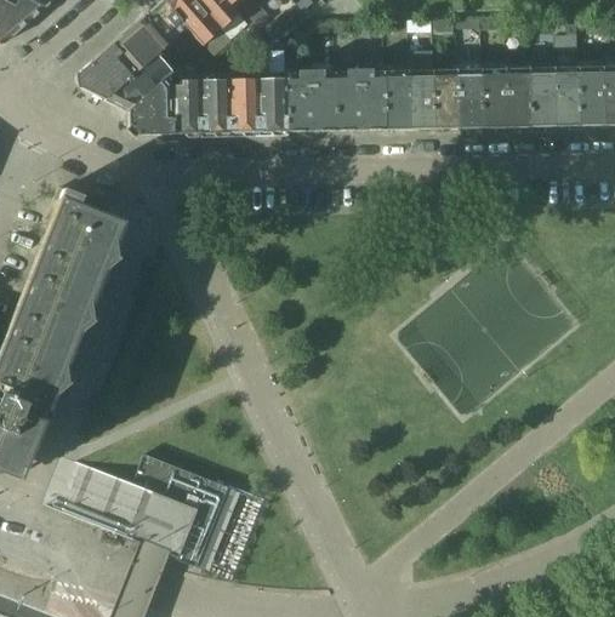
[(0,0),(0,41),(7,41),(55,0),(0,0)]
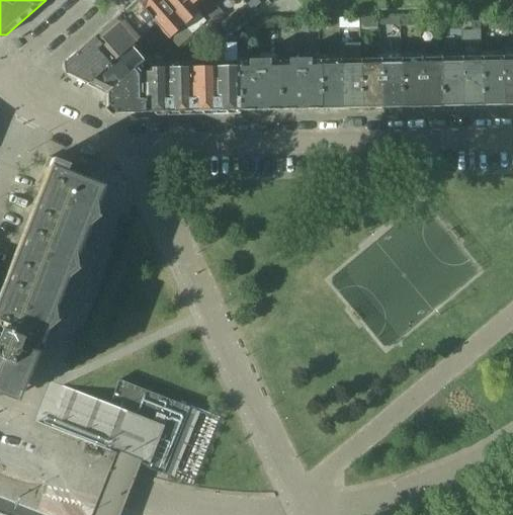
[(137,0),(124,11),(144,33),(156,23),(160,19),(144,0),(137,0)]
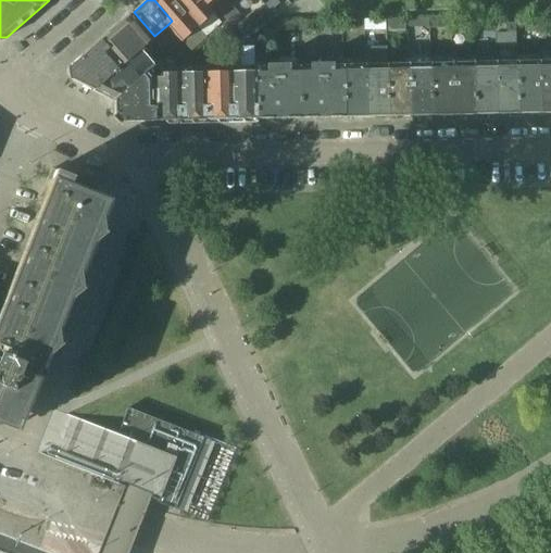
[(202,23),(182,0),(154,0),(172,21),(167,25),(173,30),(167,35),(176,46),(182,40),(186,37),(202,23)]
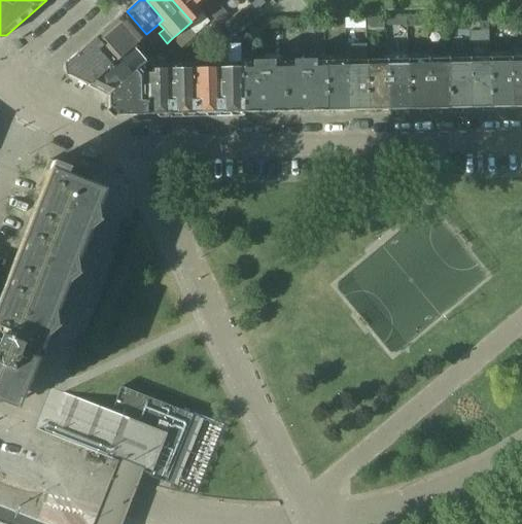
[(172,0),(192,22),(204,37),(210,34),(221,28),(219,27),(216,23),(199,1),(198,0),(172,0)]
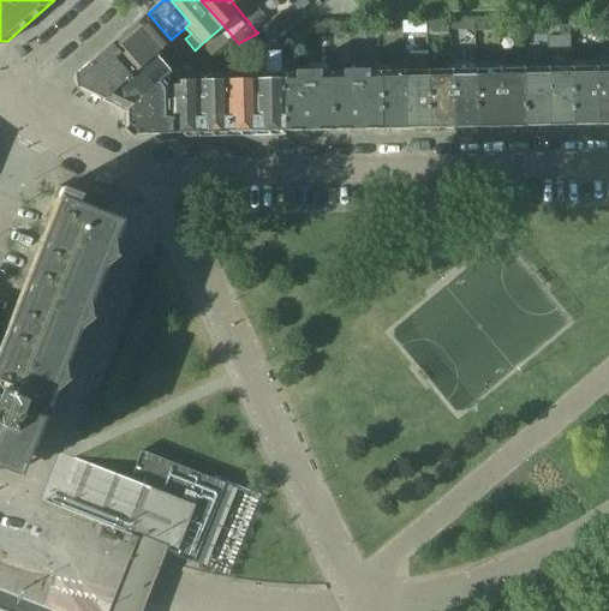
[(233,0),(232,1),(252,27),(256,31),(274,16),(260,0),(233,0)]
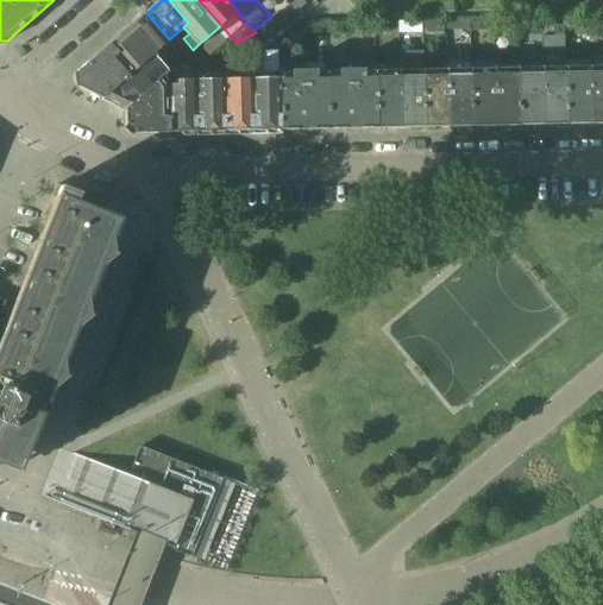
[(296,0),(294,2),(300,10),(311,0),(296,0)]
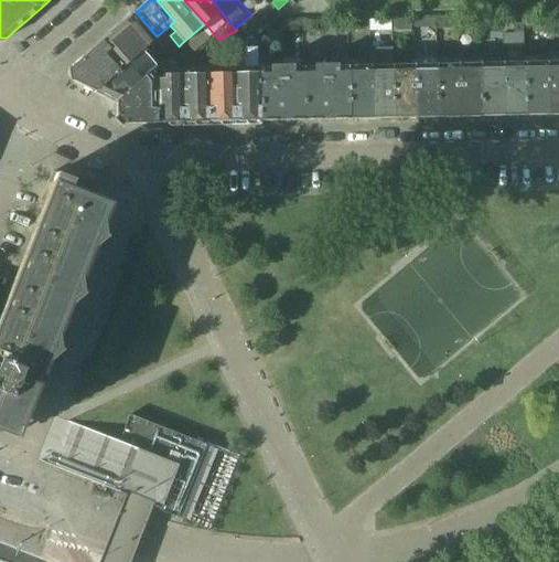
[(265,10),(257,18),(262,24),(271,17),(265,10)]
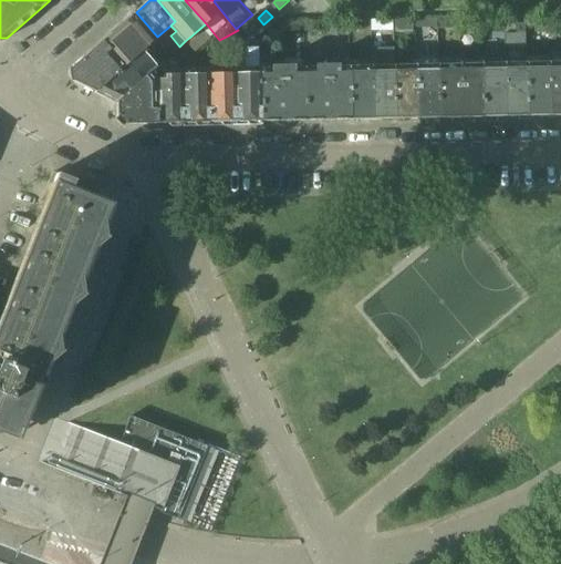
[(136,12),(108,37),(130,61),(148,45),(157,37),(136,12)]
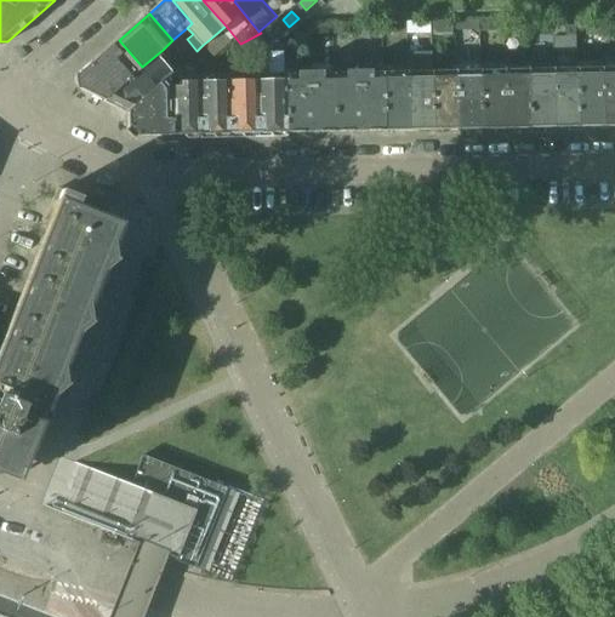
[(501,16),(485,17),(485,28),(501,28),(501,16)]
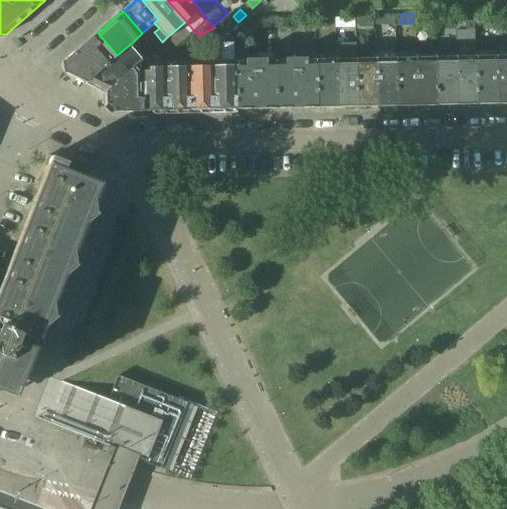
[(437,13),(425,13),(425,23),(437,23),(437,17),(437,13)]
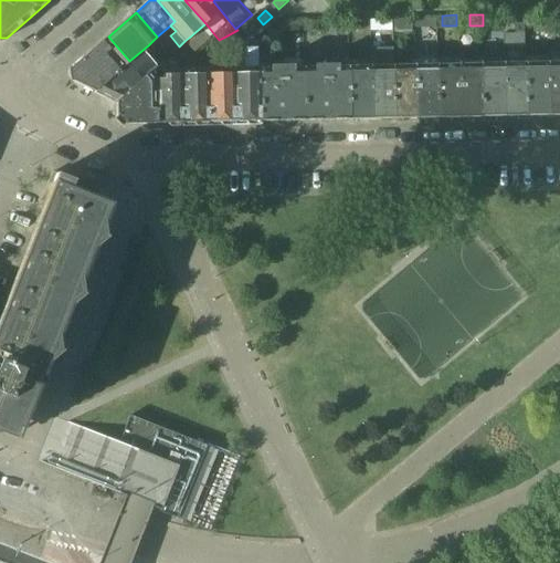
[(415,16),(399,16),(399,30),(415,30),(415,16)]
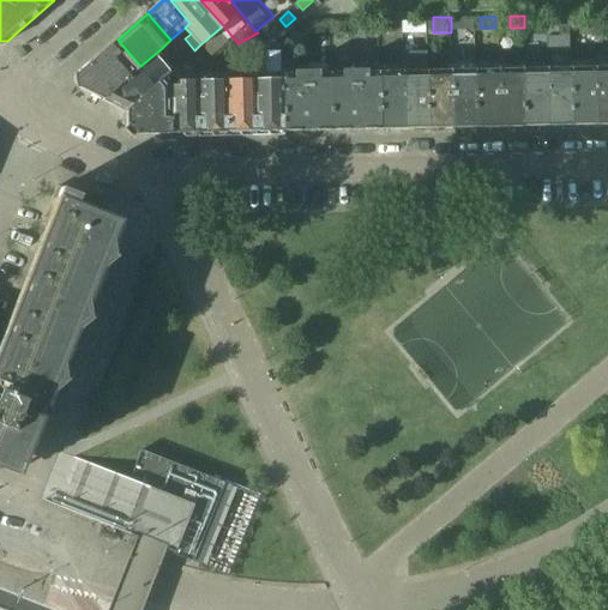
[(455,17),(455,25),(455,26),(477,26),(477,17),(455,17)]
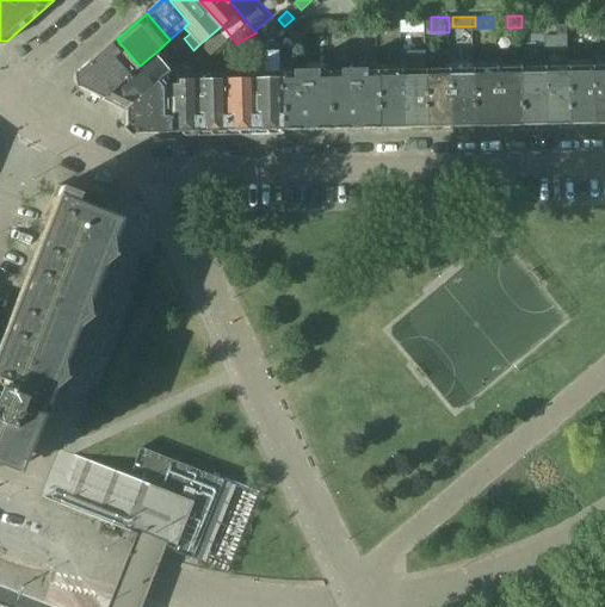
[(378,18),(362,18),(362,30),(378,30),(378,18)]
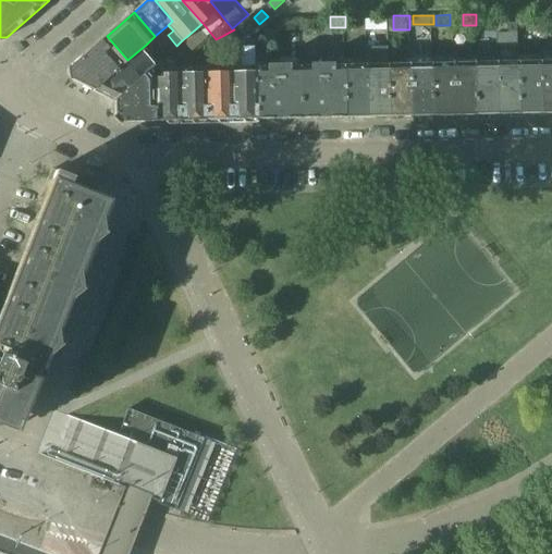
[(364,16),(348,16),(348,27),(364,27),(364,16)]
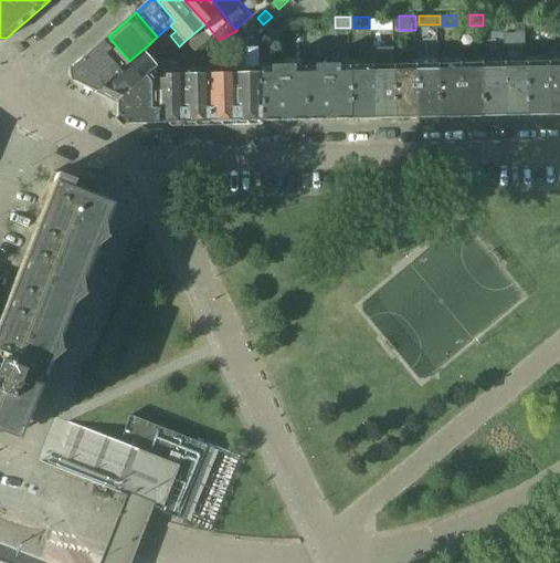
[(374,18),(374,24),(374,28),(395,28),(395,17),(374,18)]
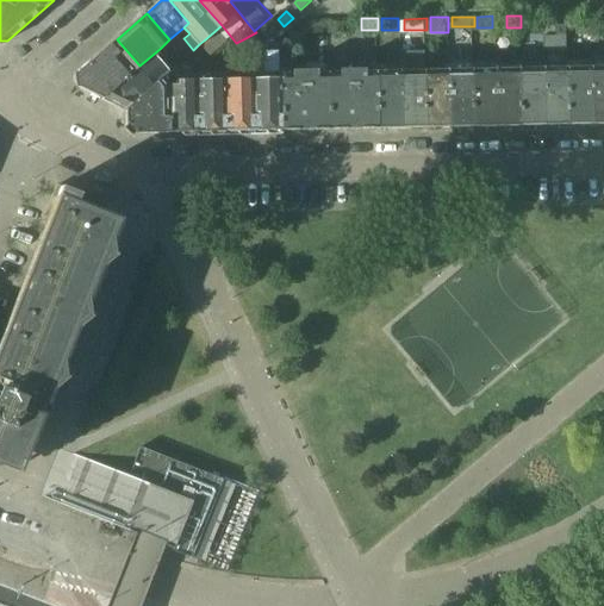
[(278,19),(267,29),(273,36),(284,26),(278,19)]
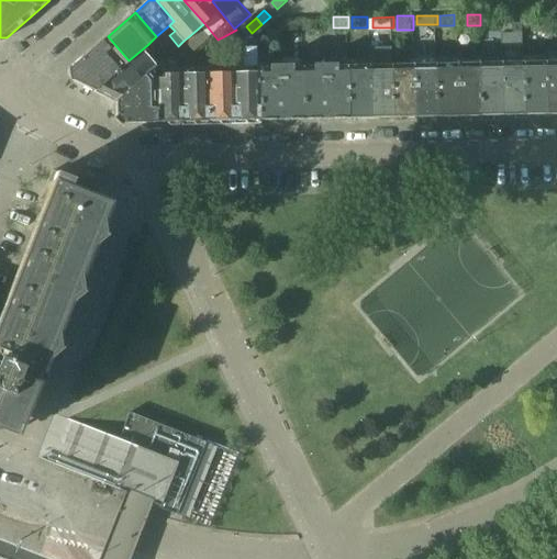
[(303,18),(288,18),(288,29),(303,29),(303,18)]
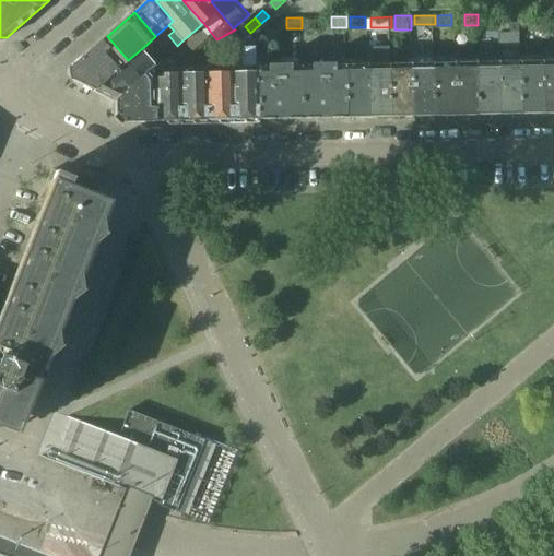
[(319,18),(304,18),(304,28),(319,28),(319,18)]
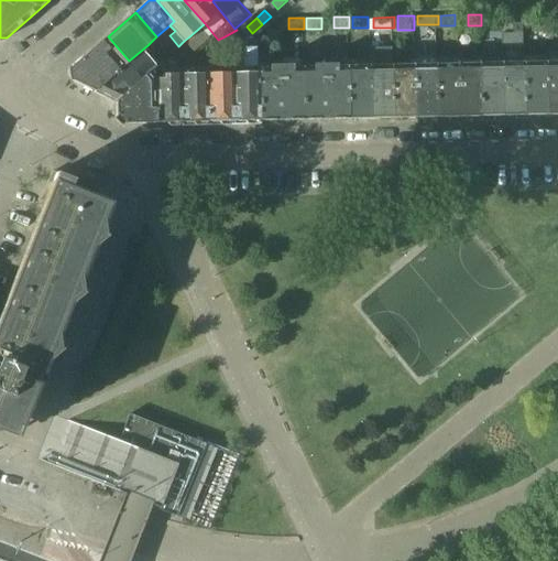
[(516,18),(504,19),(504,32),(516,31),(516,18)]
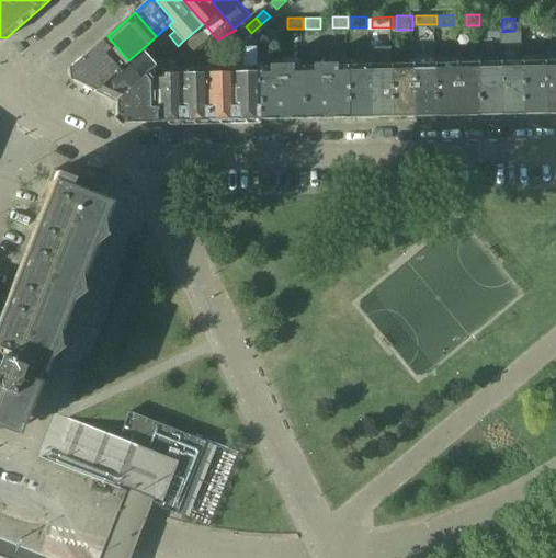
[(546,18),(535,18),(535,31),(546,31),(546,18)]
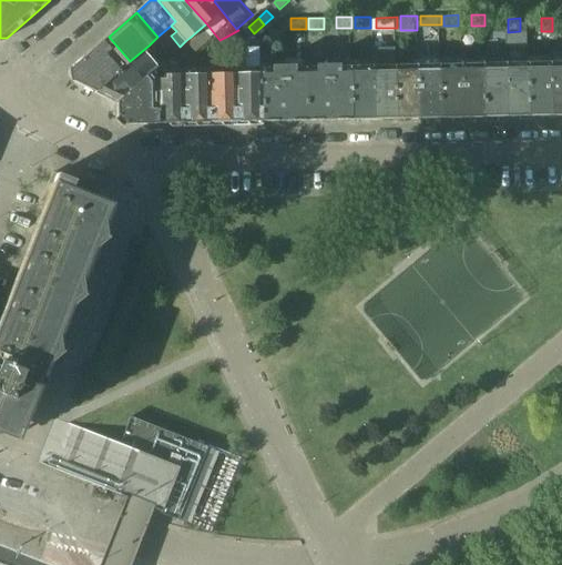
[(561,18),(552,18),(552,31),(561,31),(561,18)]
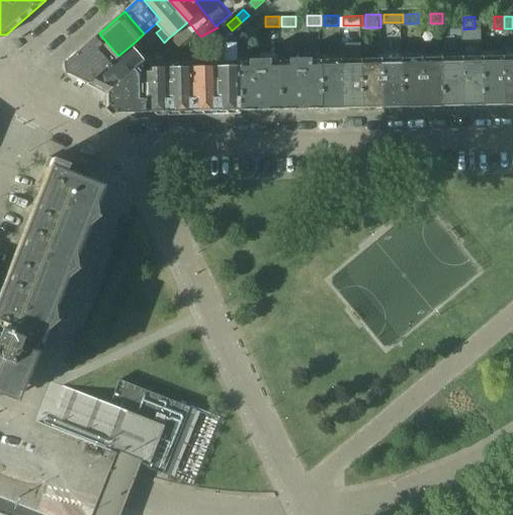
[(463,17),(452,17),(453,29),(463,29),(463,17)]
